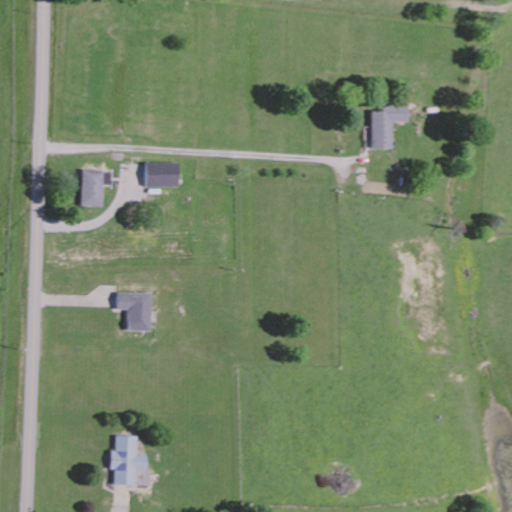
[(389,149),(388,122),(404,122),(403,104),(378,105),(378,111),(368,112),(368,149),(389,149)]
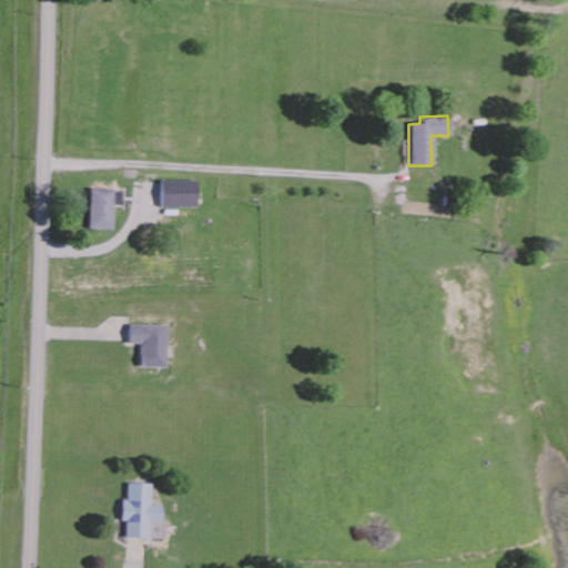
[(196,208),(196,181),(159,181),(159,208),(196,208)]
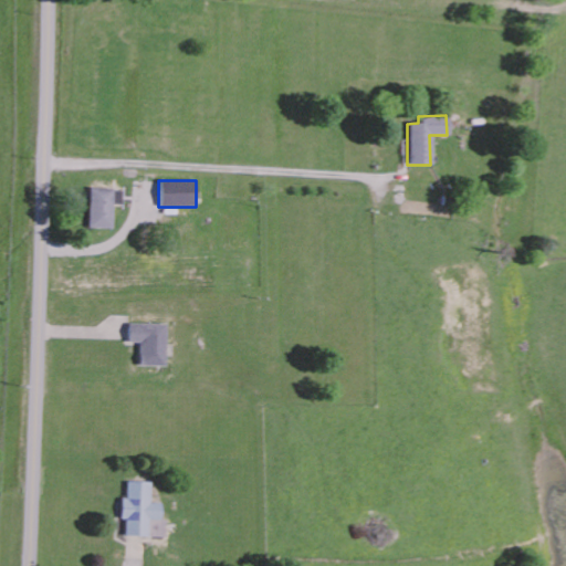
[(121,206),(122,189),(88,188),(87,228),(112,229),(112,205),(121,206)]
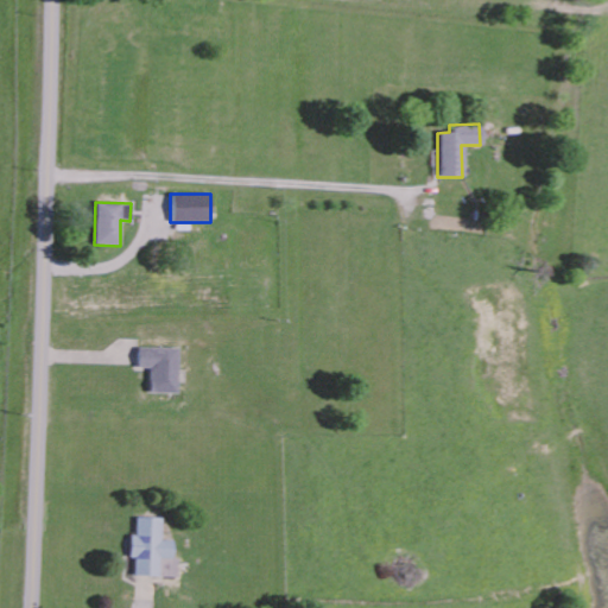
[(176,394),(177,349),(137,348),(135,368),(149,368),(147,393),(176,394)]
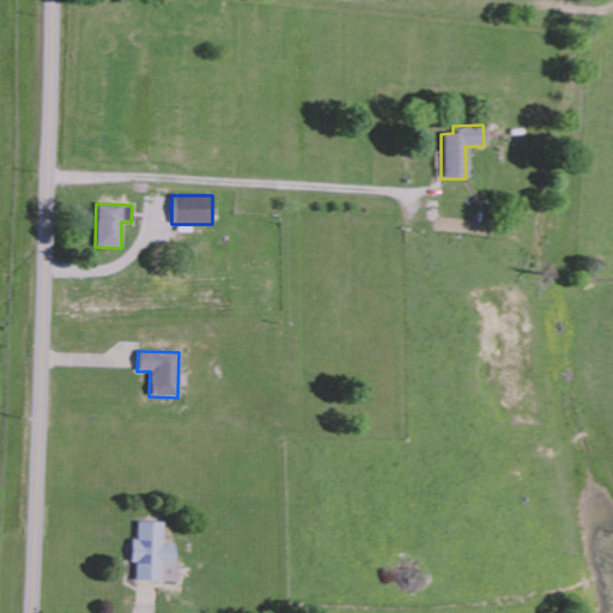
[(134,581),(174,582),(175,545),(162,545),(163,523),(133,522),(132,563),(134,563),(134,581)]
